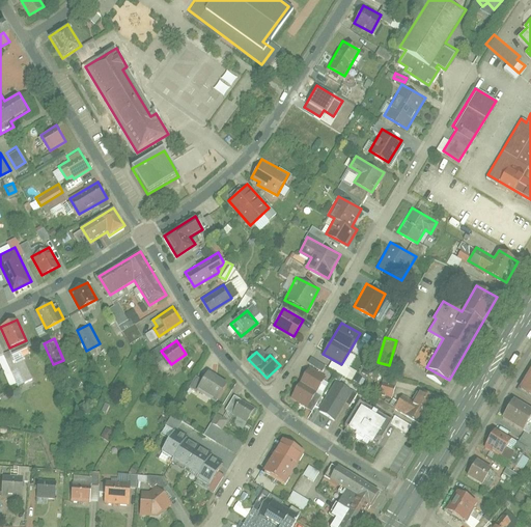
[(530,362),(516,386),(530,394),(530,362)]
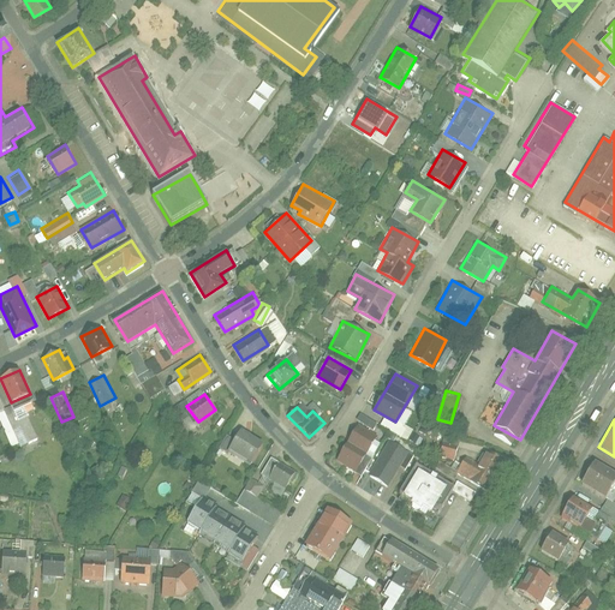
[(377,435),(358,423),(336,459),(356,471),(377,435)]
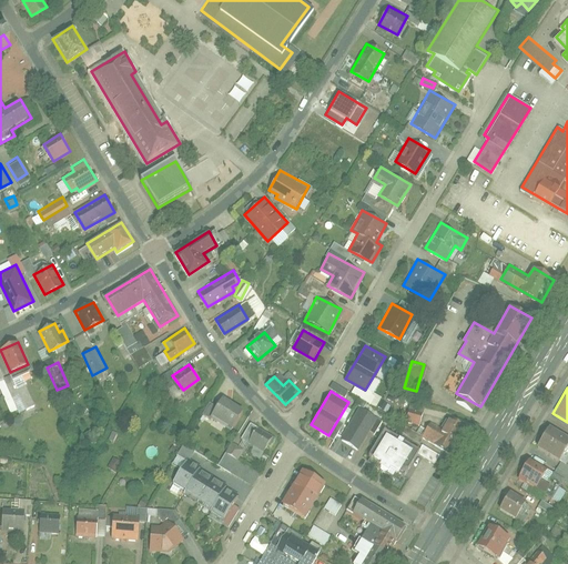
[(242,408),(222,396),(211,415),(231,427),(242,408)]
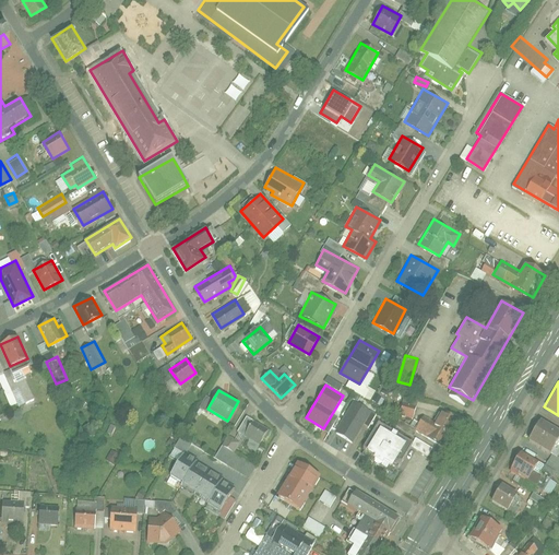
[(411,416),(417,398),(402,392),(395,411),(411,416)]
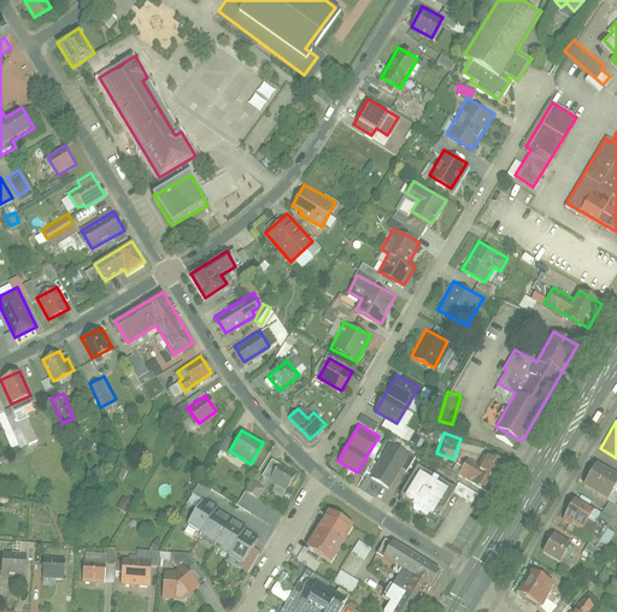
[(389,441),(369,475),(389,486),(409,452),(389,441)]
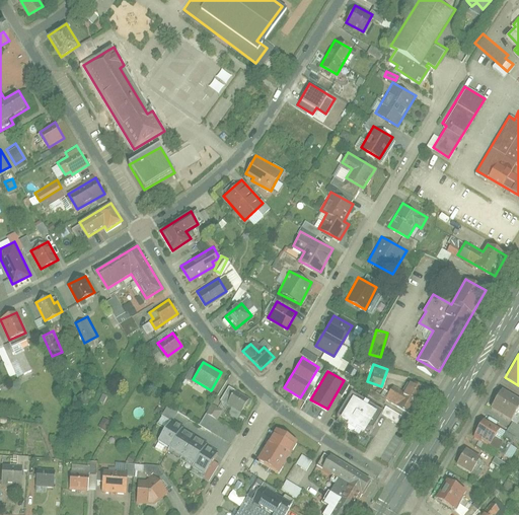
[(412,413),(426,388),(409,379),(403,389),(393,384),(385,397),(412,413)]
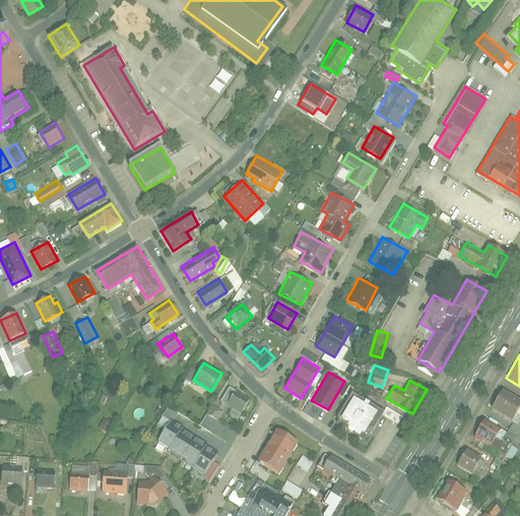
[(519,407),(519,400),(500,389),(490,407),(512,422),(519,407)]
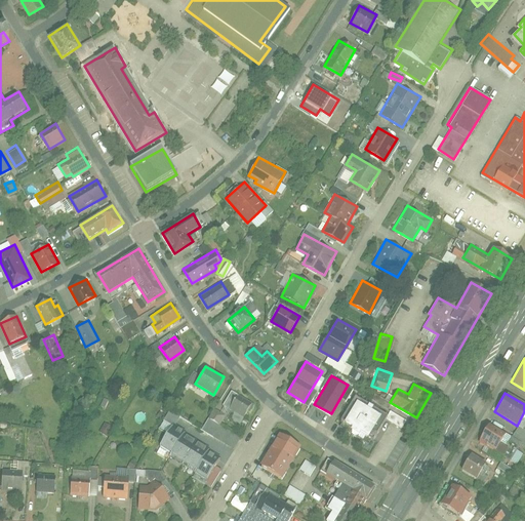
[(244,416),(252,402),(237,394),(229,408),(244,416)]
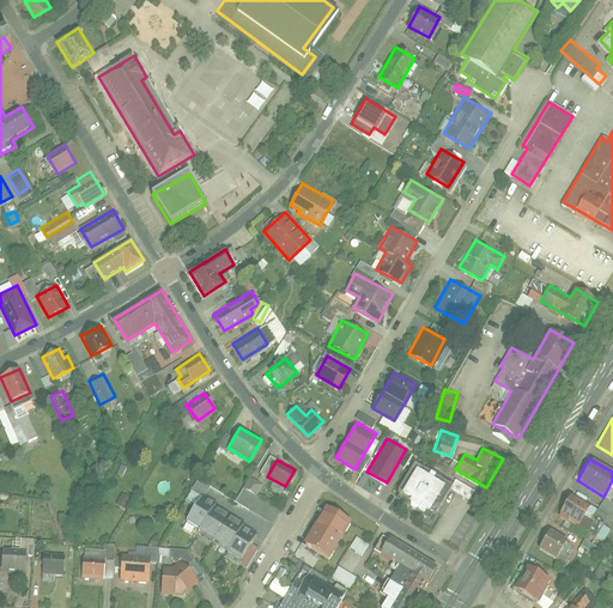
[(431,516),(451,485),(417,462),(396,493),(431,516)]
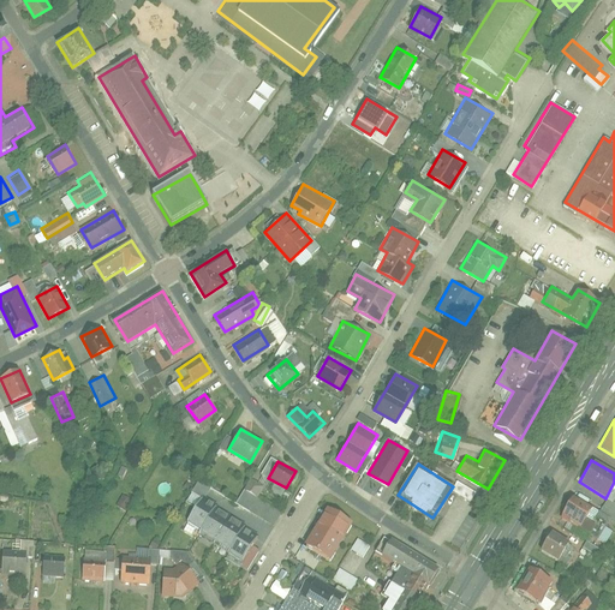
[(115,502),(125,507),(131,496),(121,491),(115,502)]
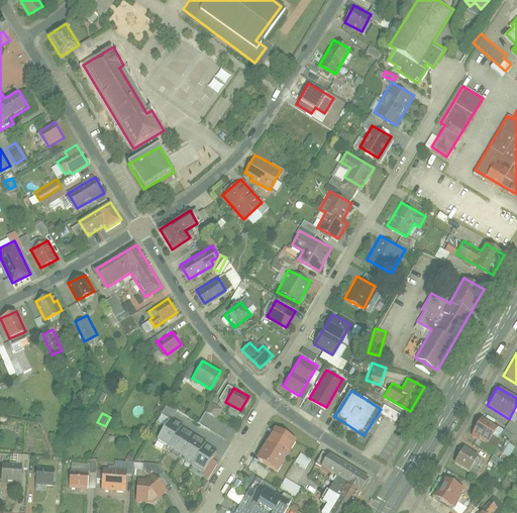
[(513,432),(483,415),(472,433),(503,451),(513,432)]
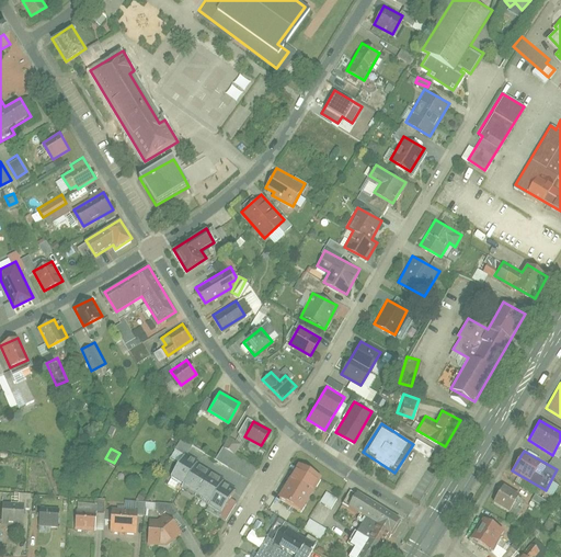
[(184,454),(170,478),(181,485),(180,488),(207,504),(206,507),(219,514),(233,491),(221,484),(222,482),(195,466),(197,462),(184,454)]
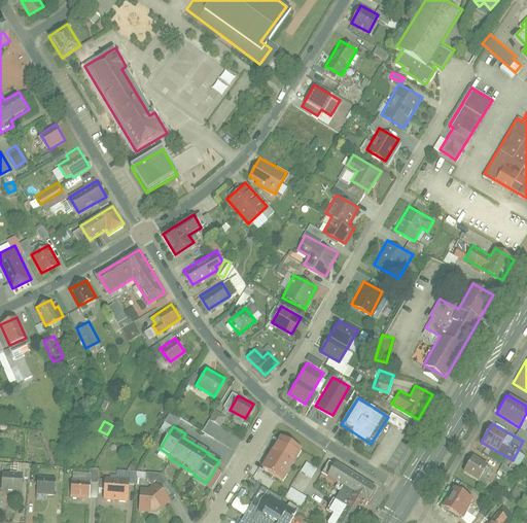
[(301,447),(281,436),(261,467),(282,480),(301,447)]
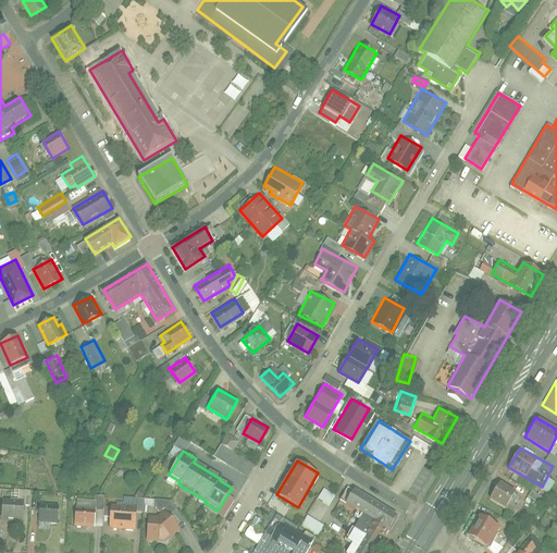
[(504,508),(516,491),(498,480),(486,498),(504,508)]
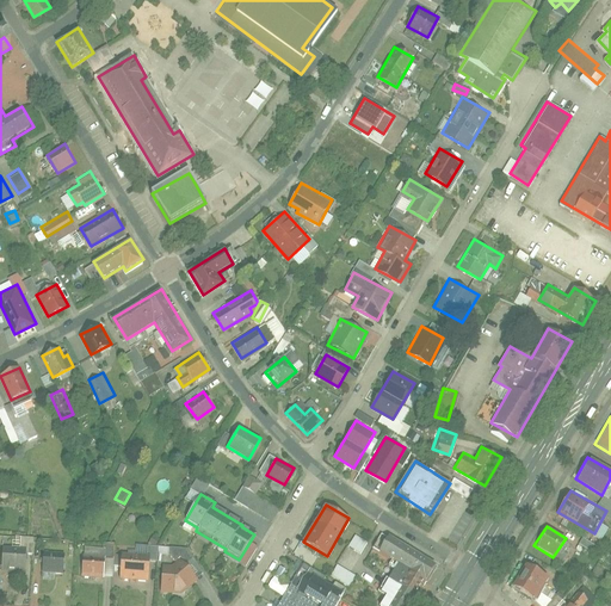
[(360,551),(366,539),(353,531),(346,543),(360,551)]
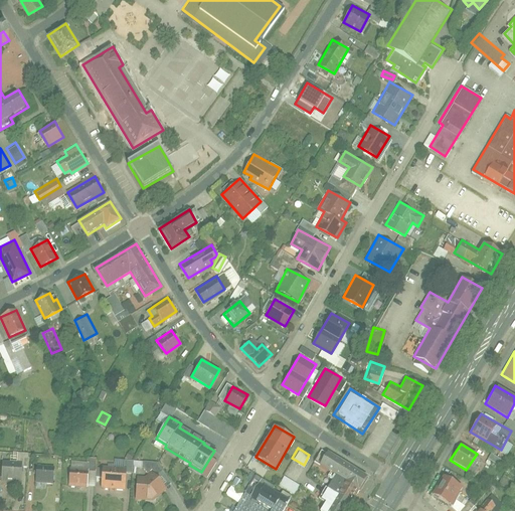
[(346,510),(368,475),(327,451),(319,464),(336,474),(322,499),(330,504),(326,510),(346,510)]
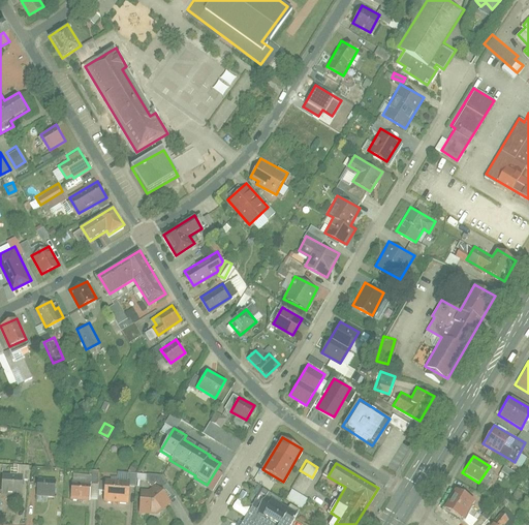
[(502,464),(499,470),(510,474),(512,468),(502,464)]
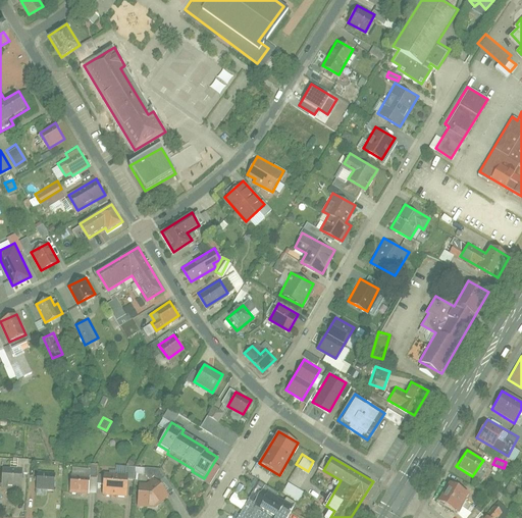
[(503,470),(512,476),(517,469),(508,463),(503,470)]
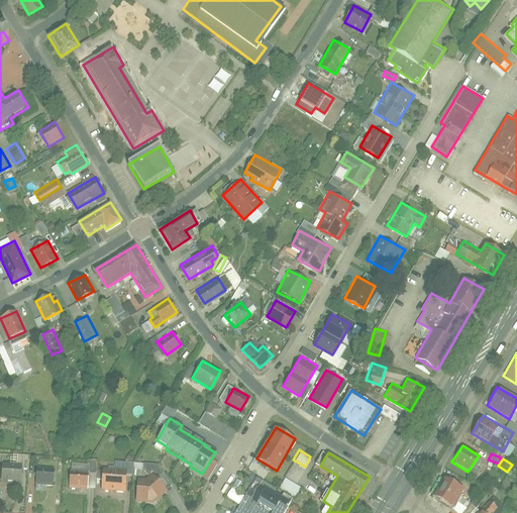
[(22,462),(2,462),(2,480),(21,481),(22,462)]
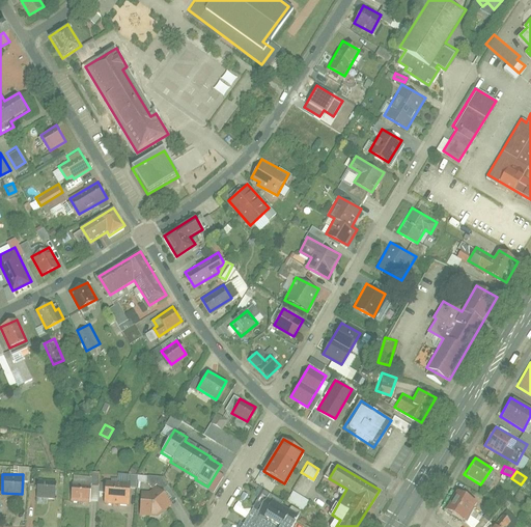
[(38,478),(37,496),(56,497),(57,479),(38,478)]
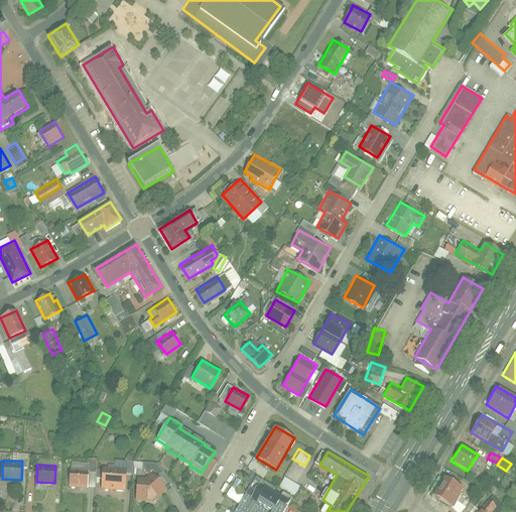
[(104,466),(102,487),(126,489),(128,468),(104,466)]
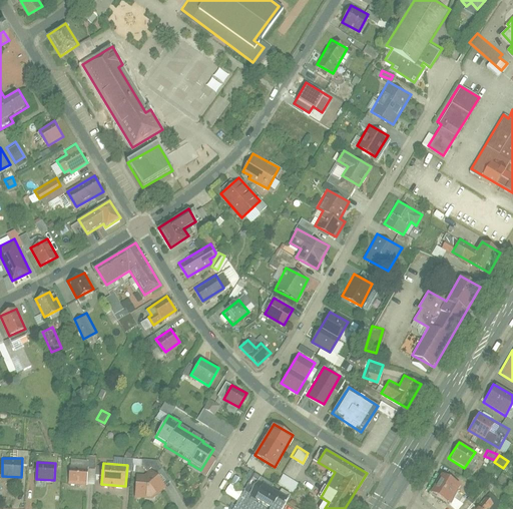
[(70,464),(68,481),(87,483),(89,466),(70,464)]
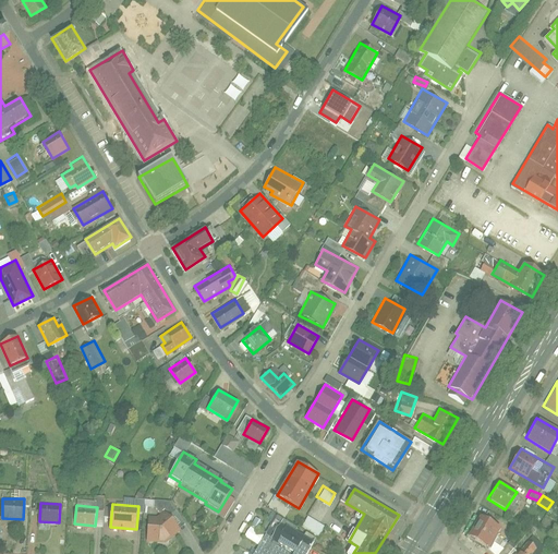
[(148,514),(146,540),(166,541),(181,528),(165,509),(158,515),(148,514)]
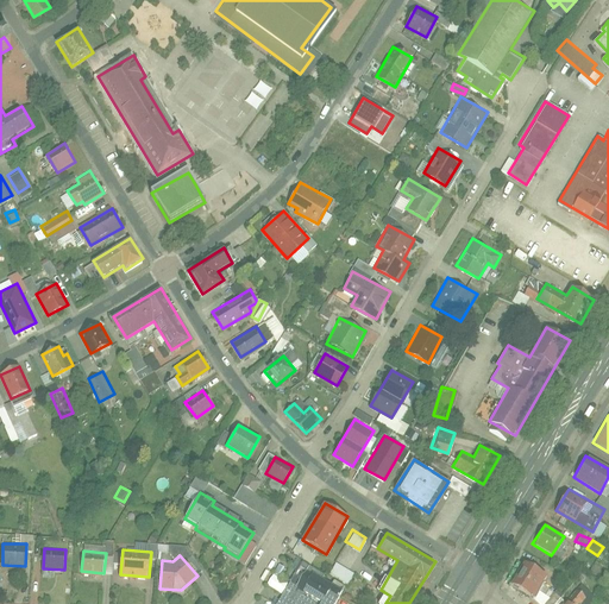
[(327,570),(346,582),(353,571),(334,559),(327,570)]
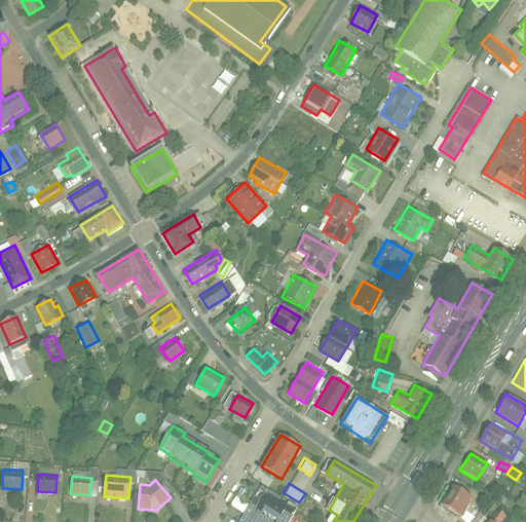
[(474,497),(454,485),(442,506),(462,517),(474,497)]
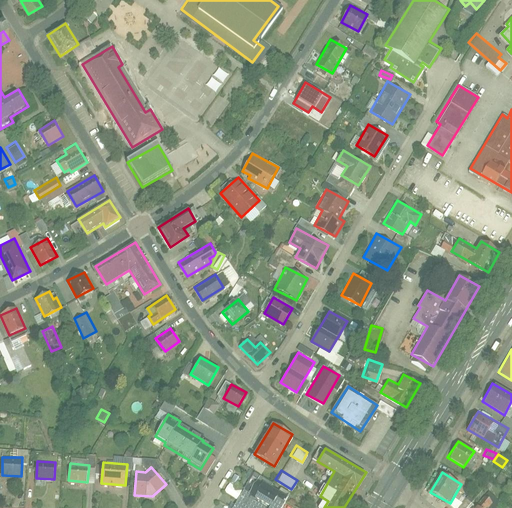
[(280,507),(288,495),(253,473),(231,507),(280,507)]
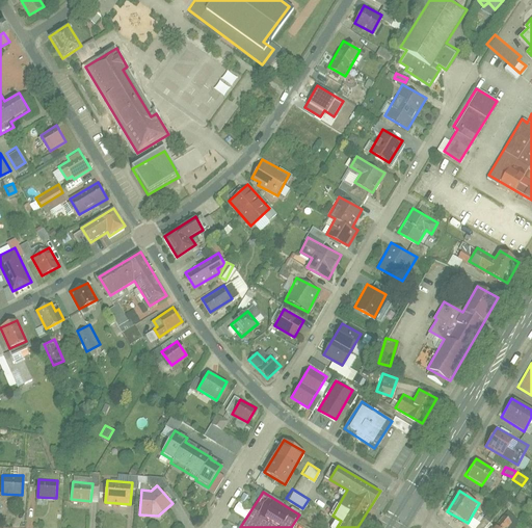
[(505,515),(491,527),(509,527),(513,524),(505,515)]
